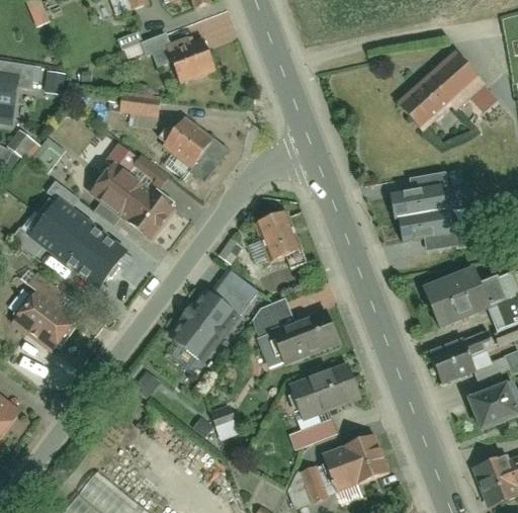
[(23,0),(32,24),(61,13),(56,1),(40,7),(37,0),(23,0)]
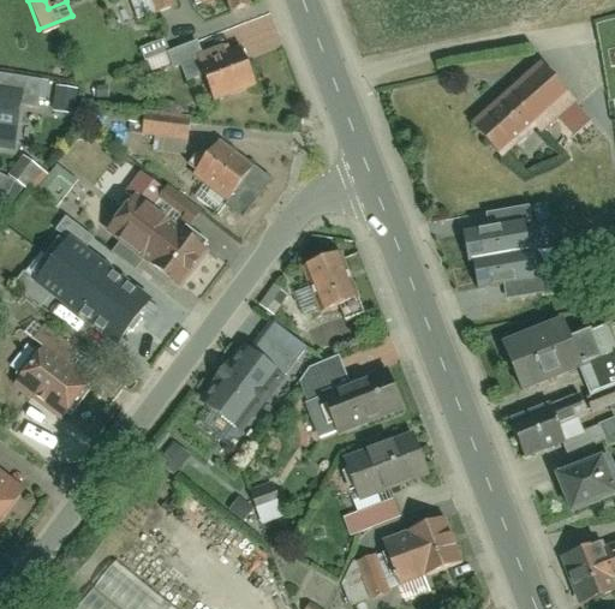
[(126,0),(131,15),(172,1),(171,0),(126,0)]
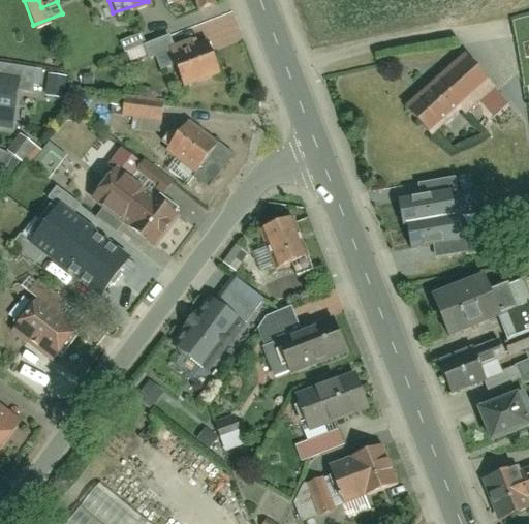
[(178,82),(218,69),(207,37),(195,41),(192,34),(175,41),(172,32),(144,42),(149,57),(166,51),(178,82)]
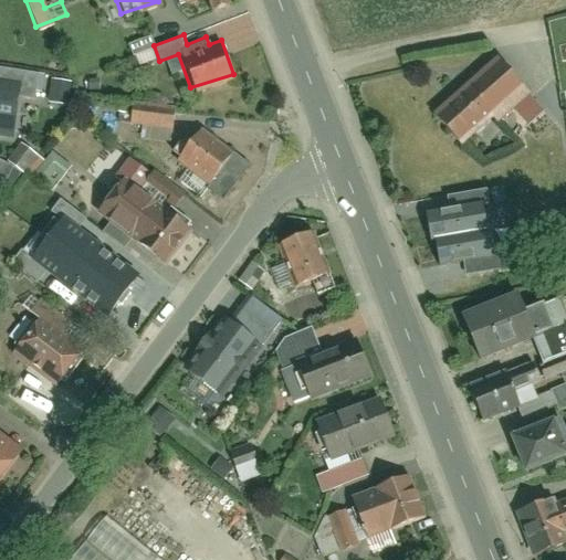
[(531,90),(498,53),(433,111),(461,141),(491,115),(495,122),(531,90)]
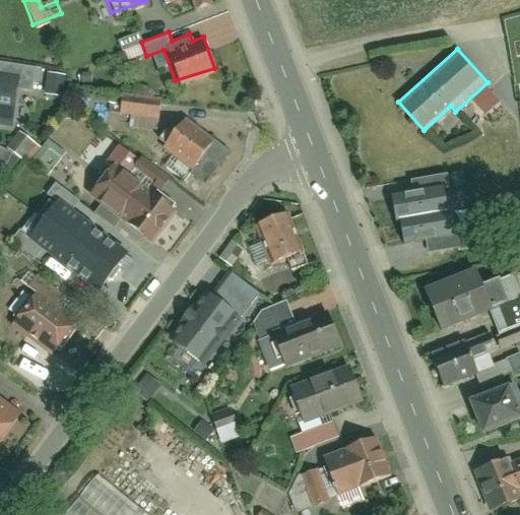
[(0,123),(12,125),(18,73),(0,70),(0,123)]
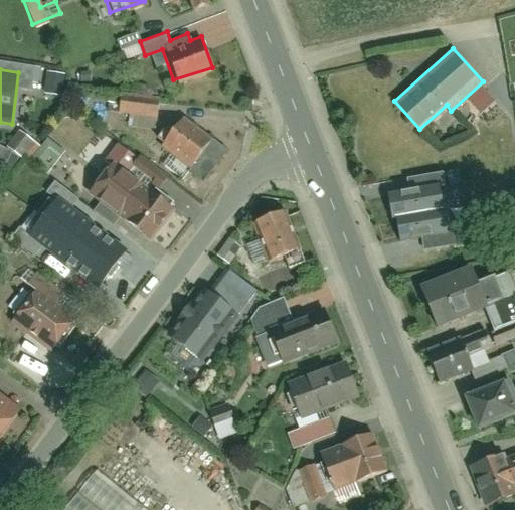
[(42,88),(57,90),(60,73),(45,70),(42,88)]
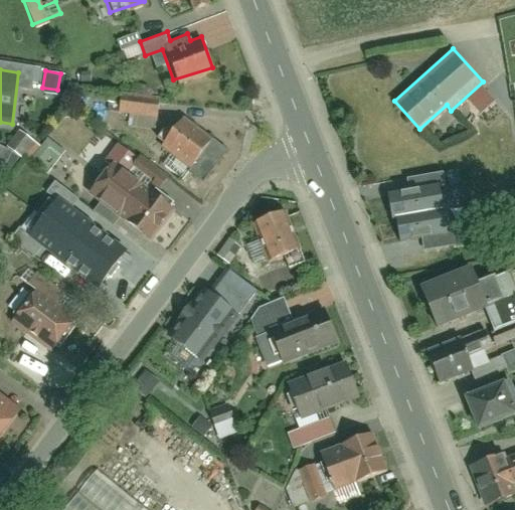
[(115,91),(114,99),(148,101),(148,94),(115,91)]
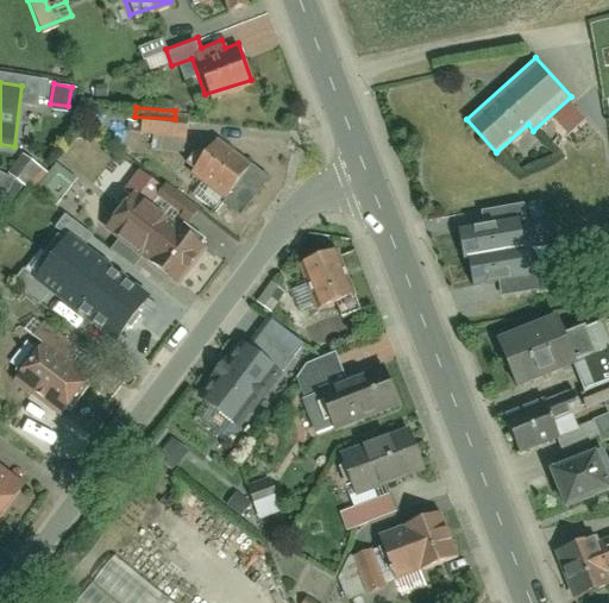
[(135,118),(133,130),(175,132),(175,121),(135,118)]
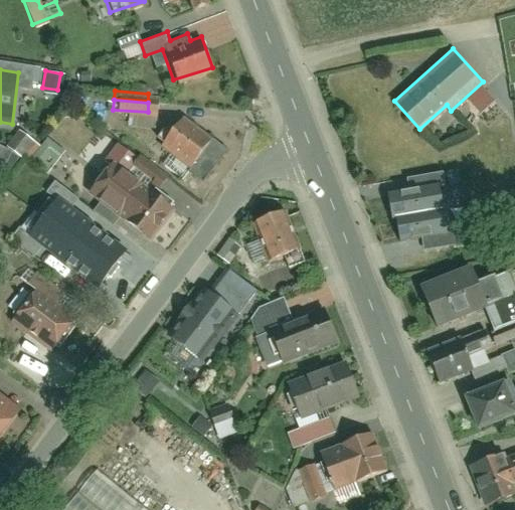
[(162,142),(204,175),(225,147),(183,115),(162,142)]
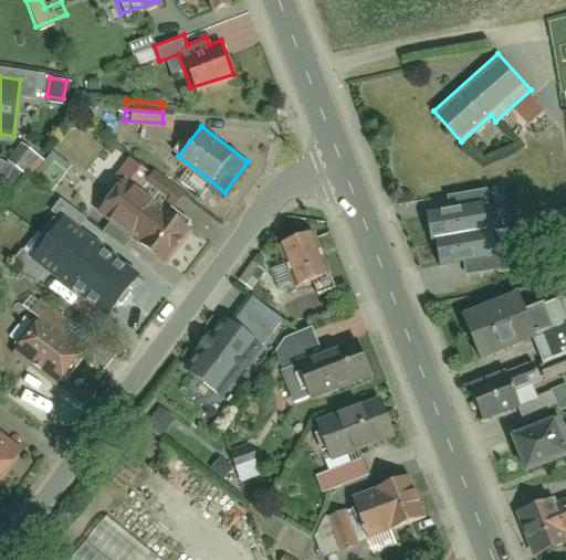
[(49,147),(43,156),(23,143),(11,160),(50,186),(67,160),(49,147)]
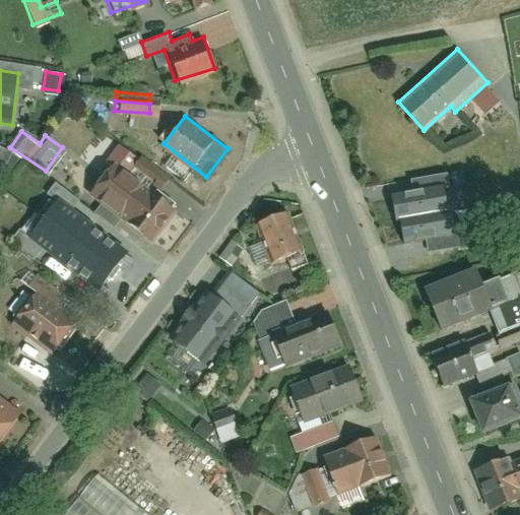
[(90,192),(153,241),(177,211),(113,163),(90,192)]
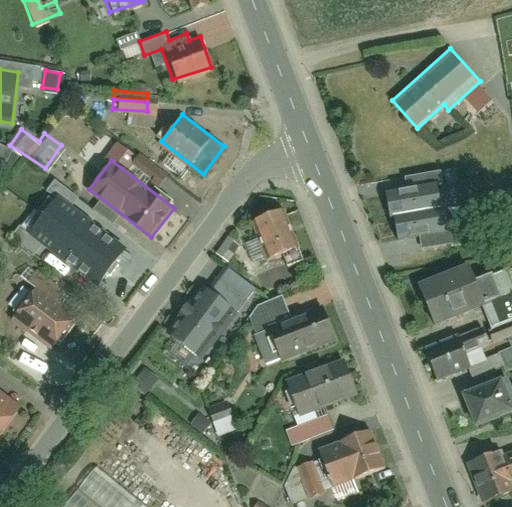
[(437,181),(385,191),(389,216),(396,214),(400,237),(450,228),(446,206),(442,207),(437,181)]
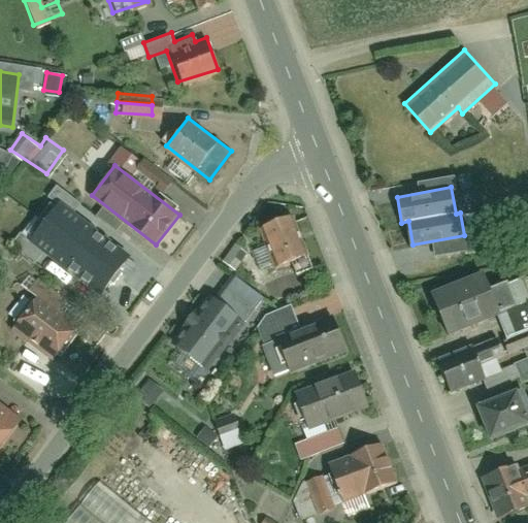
[(101,292),(129,256),(59,202),(32,238),(101,292)]
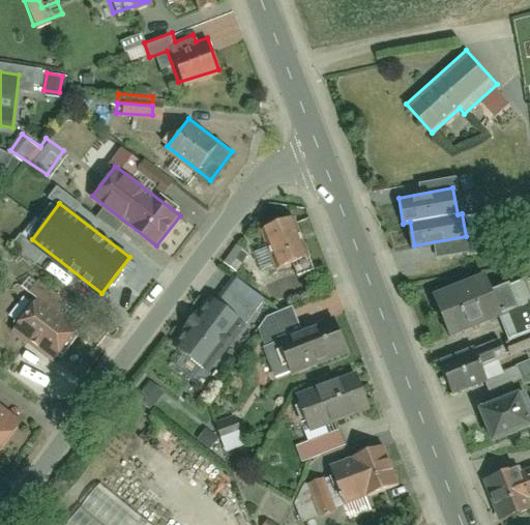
[(306,257),(291,216),(259,229),(273,268),(306,257)]
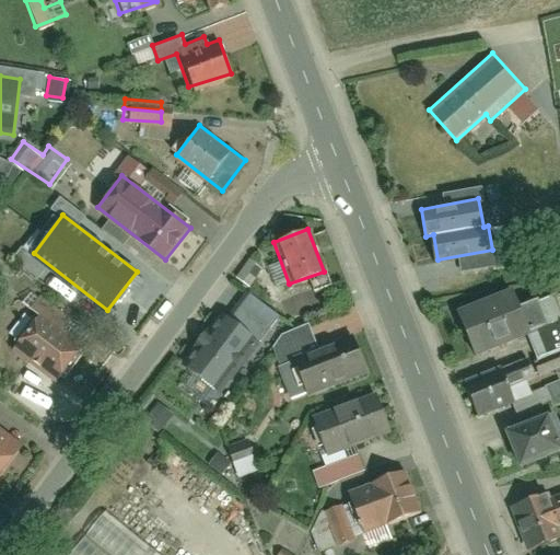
[(514,285),(456,311),(476,356),(527,333),(538,358),(559,348),(559,314),(549,320),(539,298),(523,304),(514,285)]
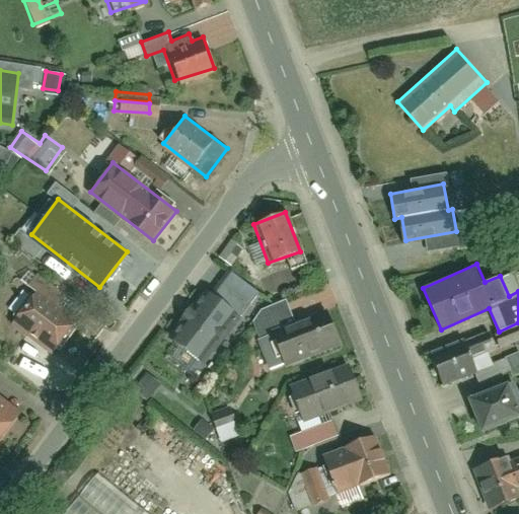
[(239,313),(256,290),(226,267),(208,290),(239,313)]
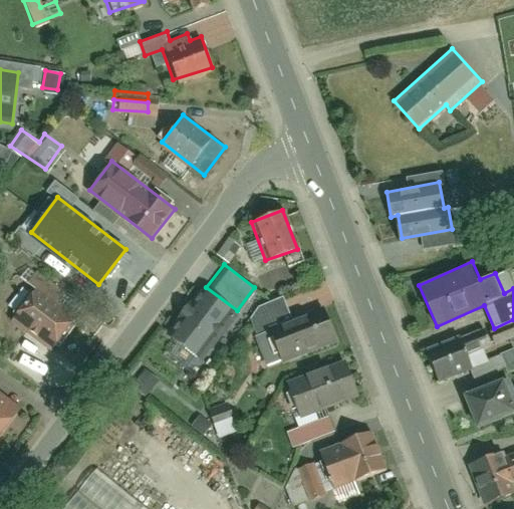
[(10,320),(51,349),(75,316),(58,304),(66,293),(35,271),(26,283),(33,288),(10,320)]
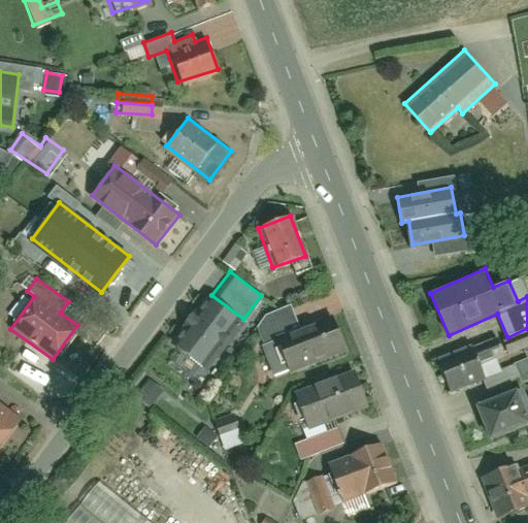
[(240,320),(206,295),(170,341),(204,367),(240,320)]
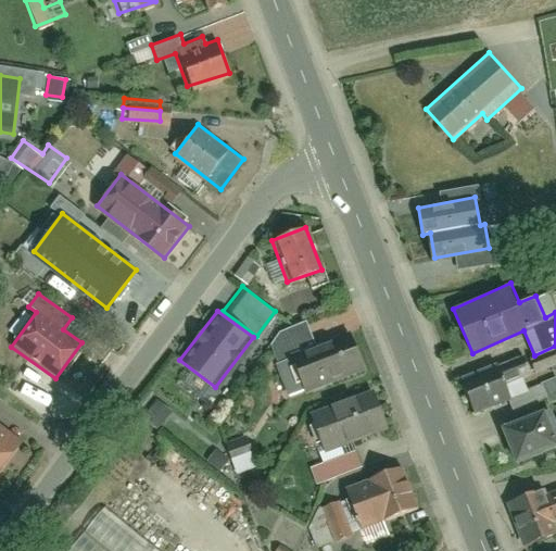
[(365,367),(351,330),(315,343),(306,321),(277,332),(269,342),(290,396),(365,367)]
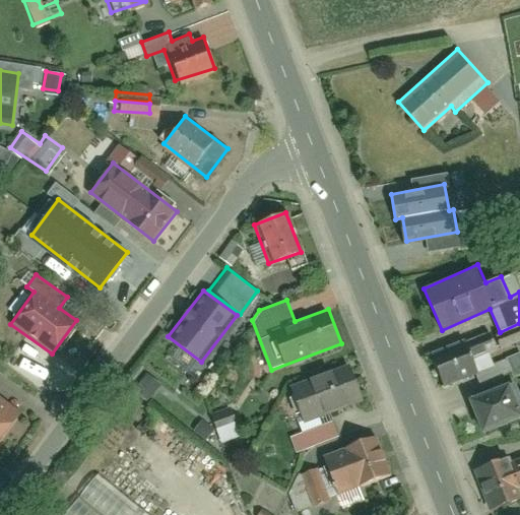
[(462,338),(430,351),(444,385),(476,371),(462,338)]
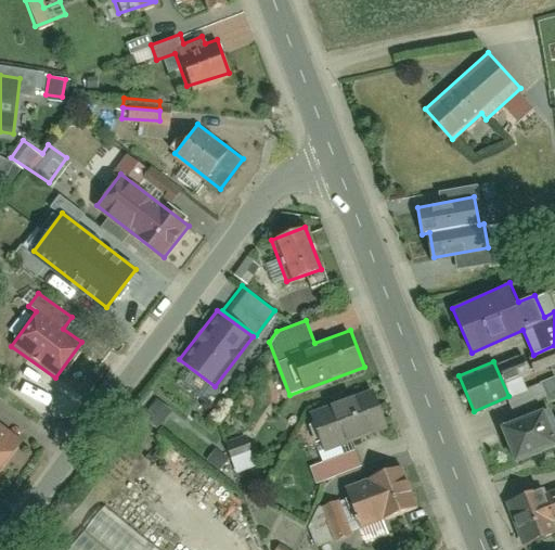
[(526,383),(531,400),(554,393),(554,375),(554,373),(526,383)]
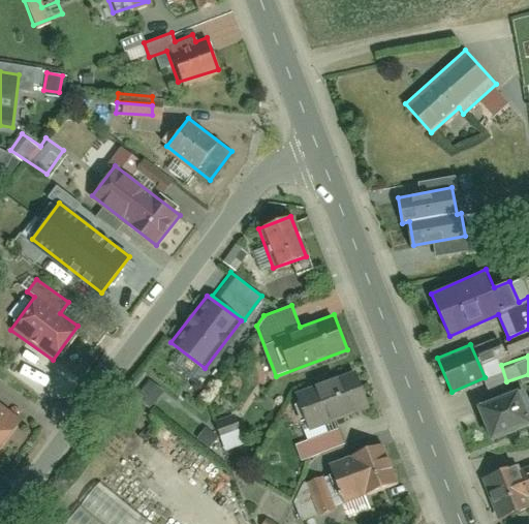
[(368,406),(353,369),(293,393),(308,429),(368,406)]
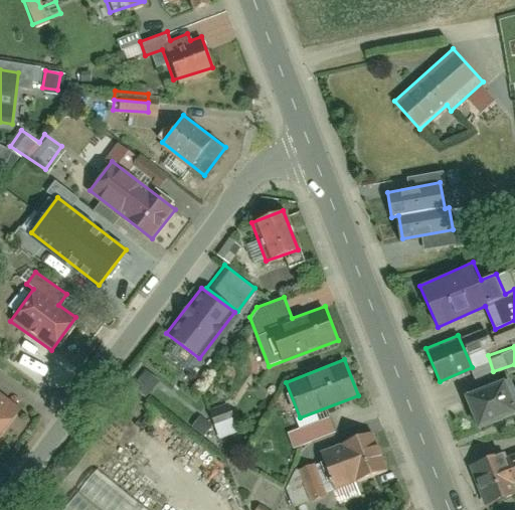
[(143,368),(132,384),(144,392),(155,376),(143,368)]
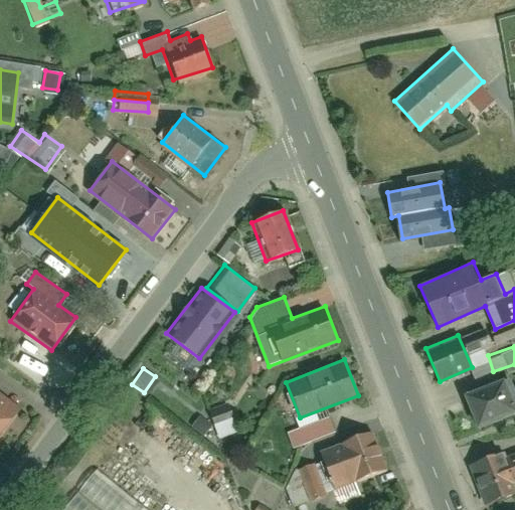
[(514,388),(511,379),(464,396),(476,431),(514,416),(514,388)]
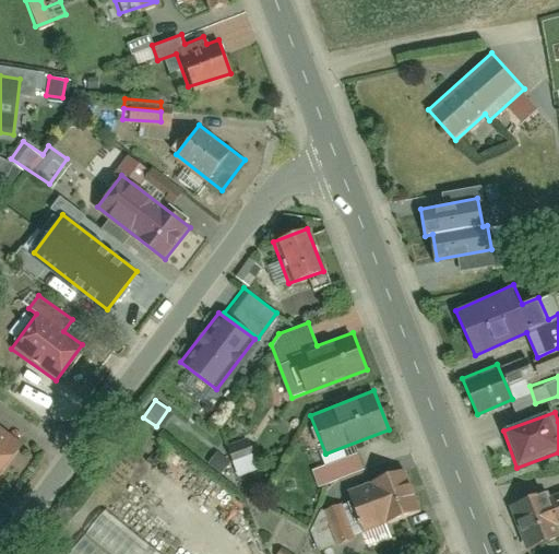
[(0,470),(22,440),(0,425),(0,470)]
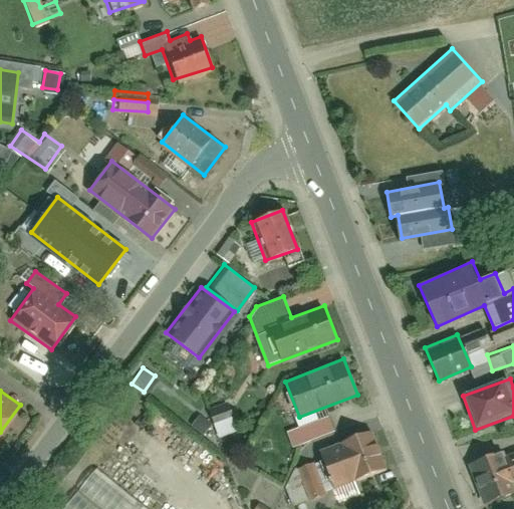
[(388,466),(372,428),(319,450),(334,488),(388,466)]
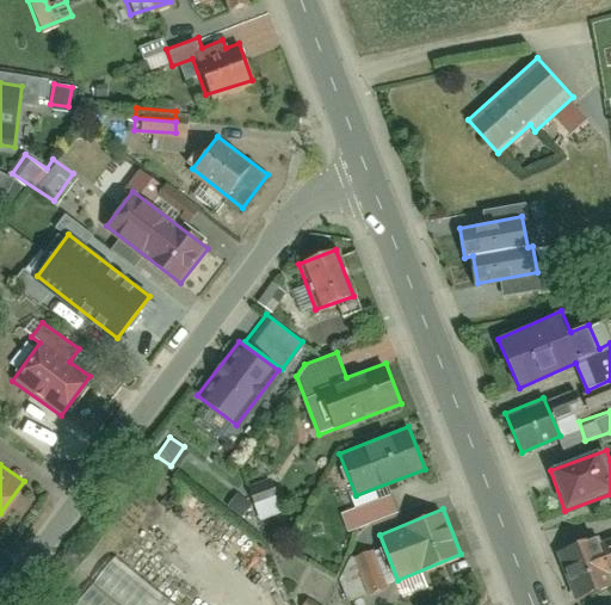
[(592,536),(560,549),(579,596),(610,582),(610,580),(609,574),(610,573),(610,537),(596,543),(592,536)]
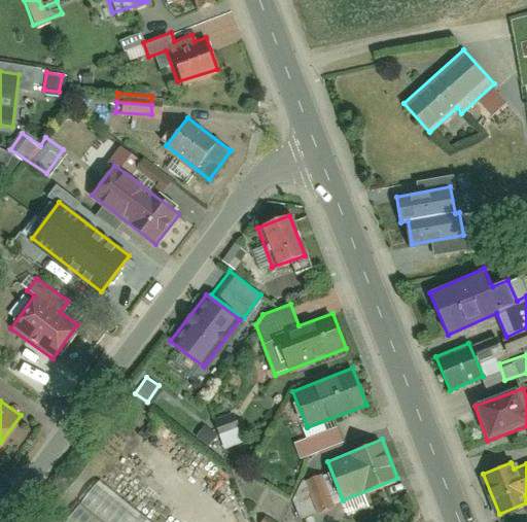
[(154,521),(98,478),(63,521),(154,521)]
